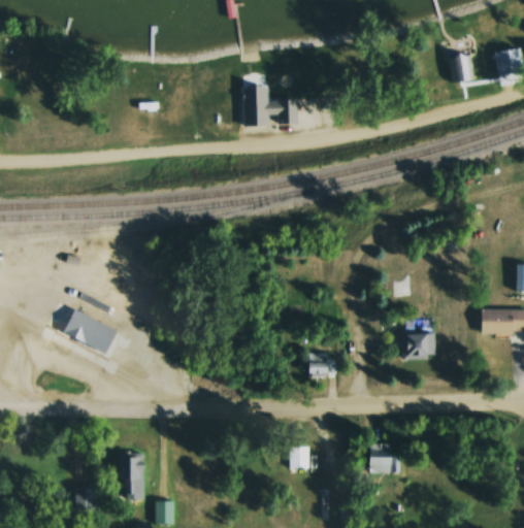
[(466,54),(450,58),(455,84),(472,79),(466,54)]
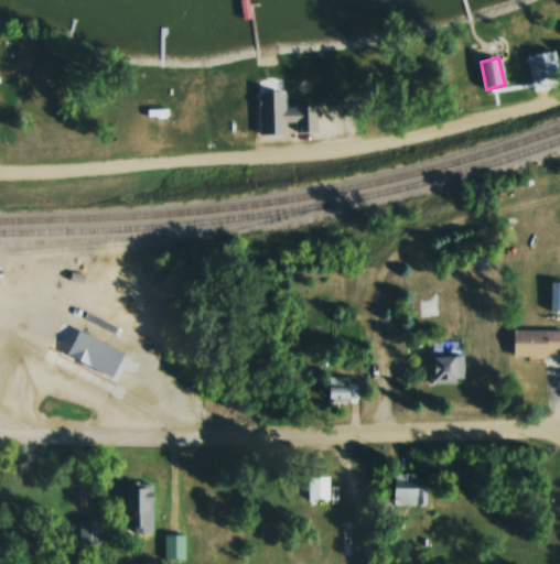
[(125,353),(78,328),(64,355),(111,379),(125,353)]
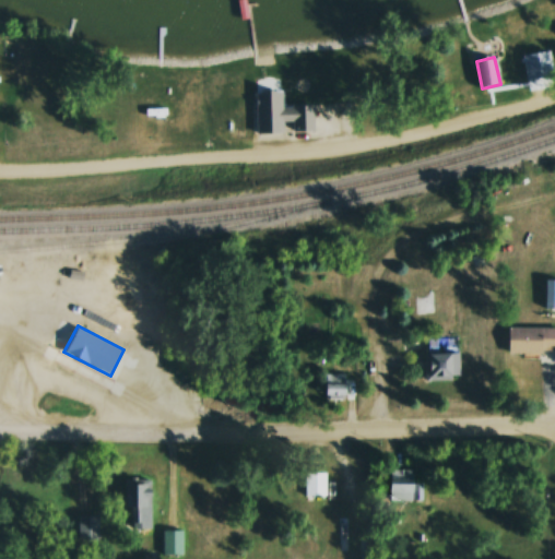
[(554,328),(508,329),(509,355),(554,354),(554,328)]
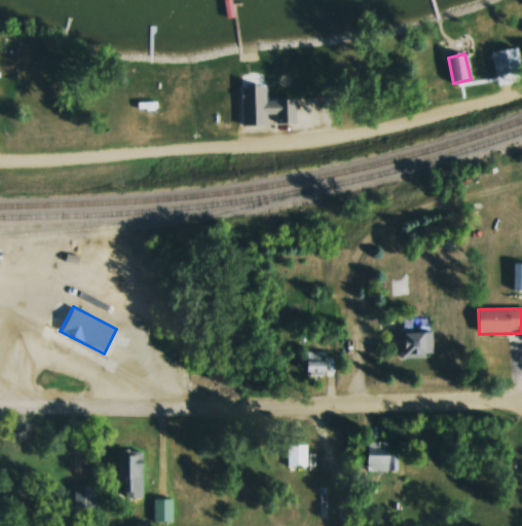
[(406,320),(406,332),(400,333),(401,359),(434,358),(433,331),(433,320),(406,320)]
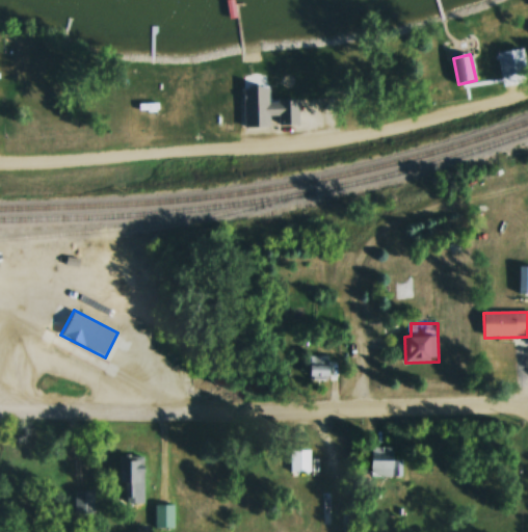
[(312,380),(332,380),(332,355),(312,355),(312,380)]
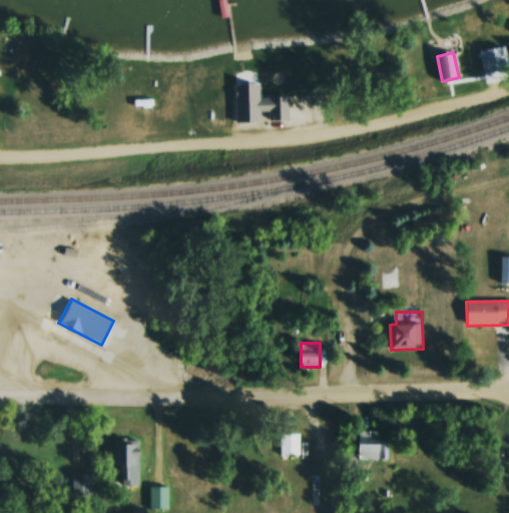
[(381,431),(356,431),(356,459),(381,459),(381,431)]
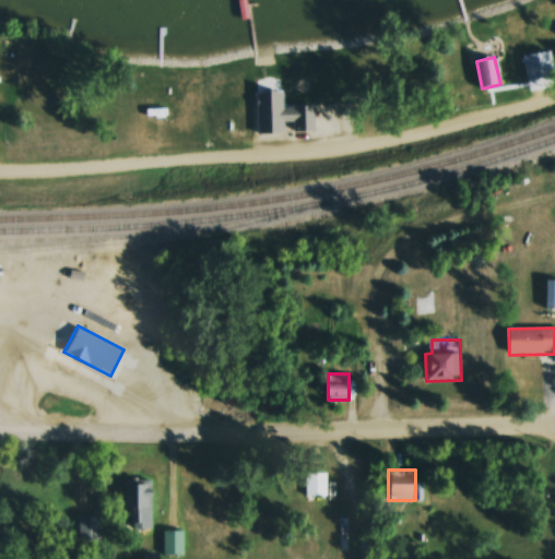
[(328,472),(307,472),(307,496),(328,496),(328,472)]
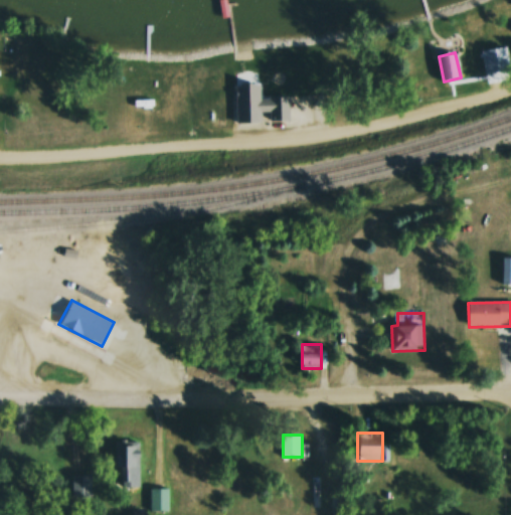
[(126,467),(126,486),(142,486),(142,443),(116,443),(116,467),(126,467)]
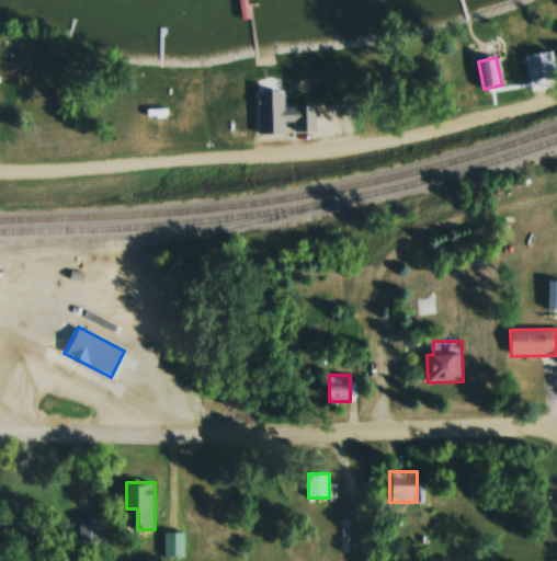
[(344,510),(320,510),(320,560),(344,560),(344,510)]
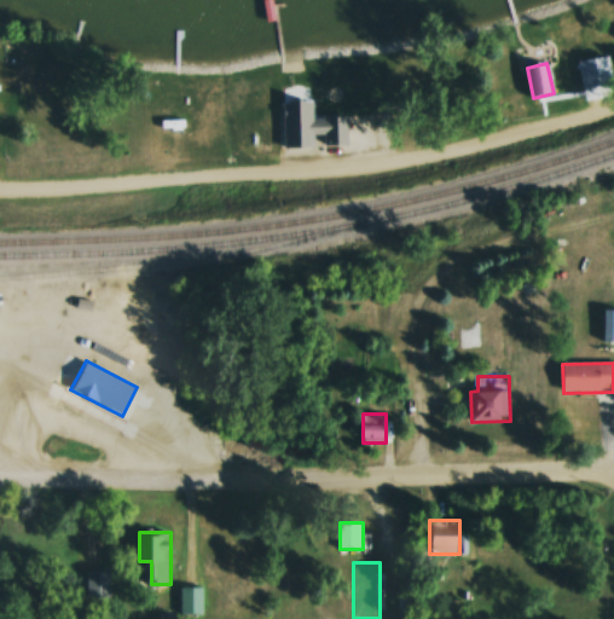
[(88,570),(88,596),(113,596),(113,570),(88,570)]
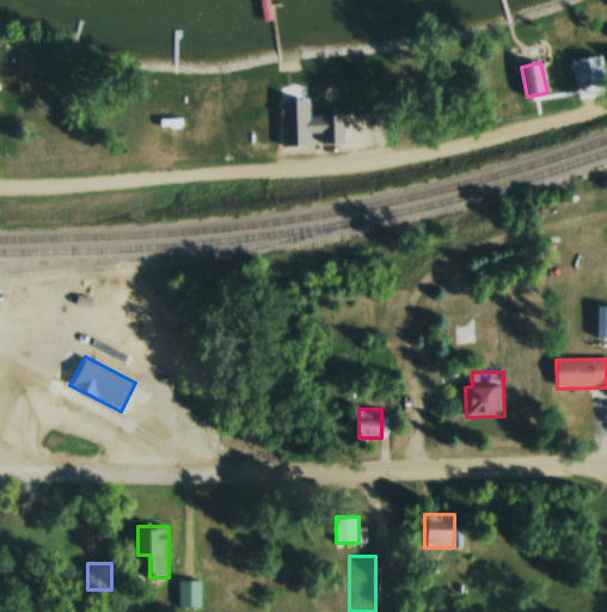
[(181,580),(181,606),(202,606),(202,580),(181,580)]
